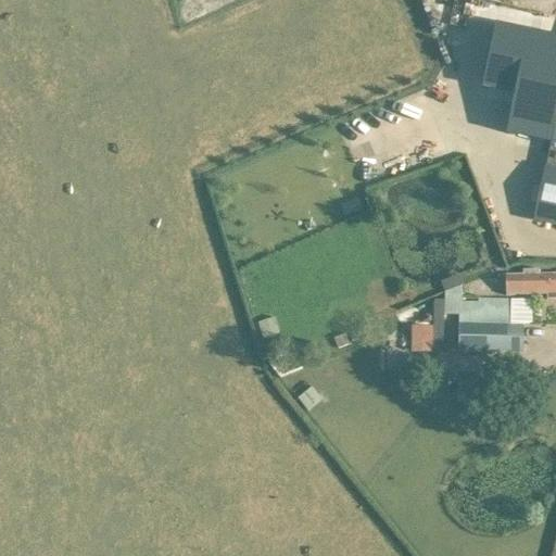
[(555,36),(497,24),(483,88),(516,96),(507,134),(552,143),(535,220),(555,225),(555,36)]
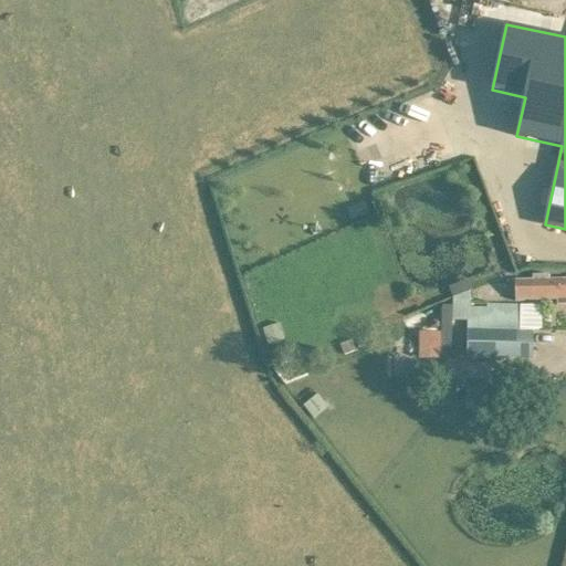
[(565,279),(551,280),(551,274),(533,274),(532,280),(516,281),(516,301),(557,300),(557,305),(565,305),(565,279)]
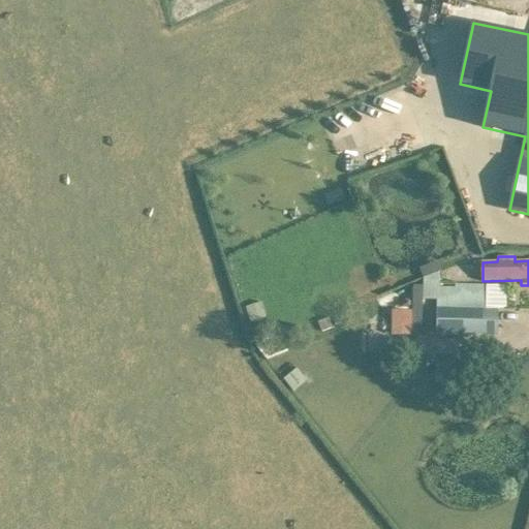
[(505,309),(506,285),(486,285),(486,308),(499,308),(505,309)]
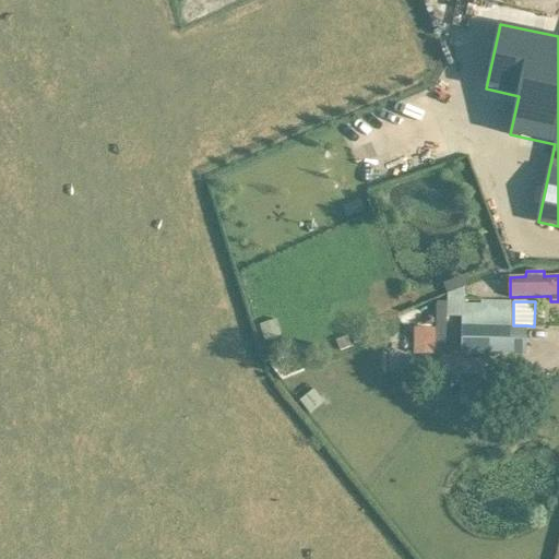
[(260,324),(264,340),(281,335),(275,319),(260,324)]
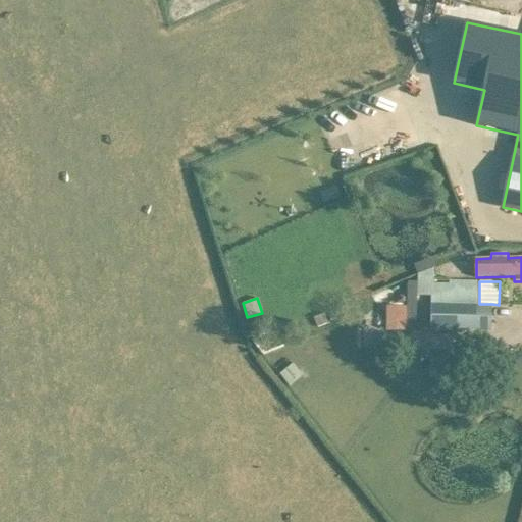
[(492,304),(479,304),(429,303),(429,329),(491,331),(492,304)]
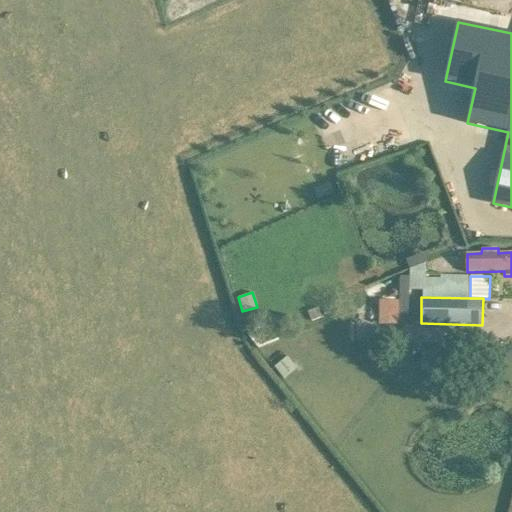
[(287,356),(274,366),(283,378),(296,368),(287,356)]
